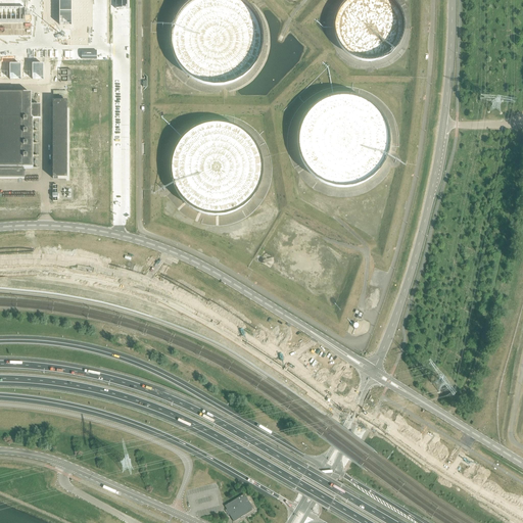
[(246,72),(256,60),(263,47),(264,32),(259,17),(251,5),(245,0),(190,0),(184,5),(176,18),(172,33),(174,48),(180,61),(190,73),(203,80),(219,82),(233,80),(246,72)]
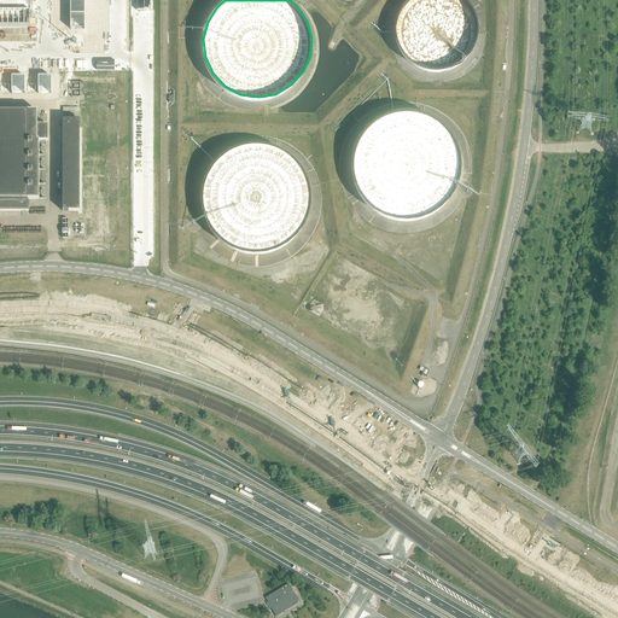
[(404,60),(425,73),(447,73),(467,60),(478,40),(477,17),(465,0),(407,0),(403,3),(395,21),(394,33),(394,39),(404,60)]
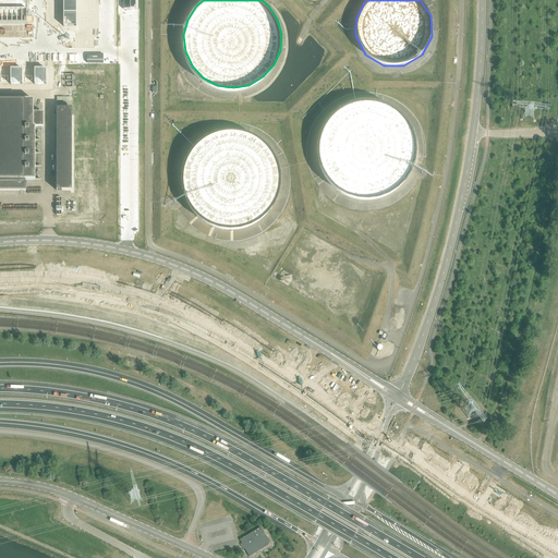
[(27,1),(0,1),(0,24),(27,25),(27,1)]
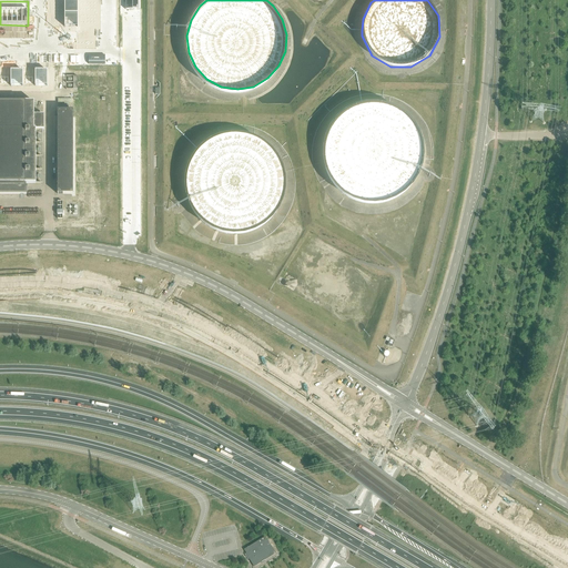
[(77,1),(63,1),(63,27),(77,27),(77,1)]
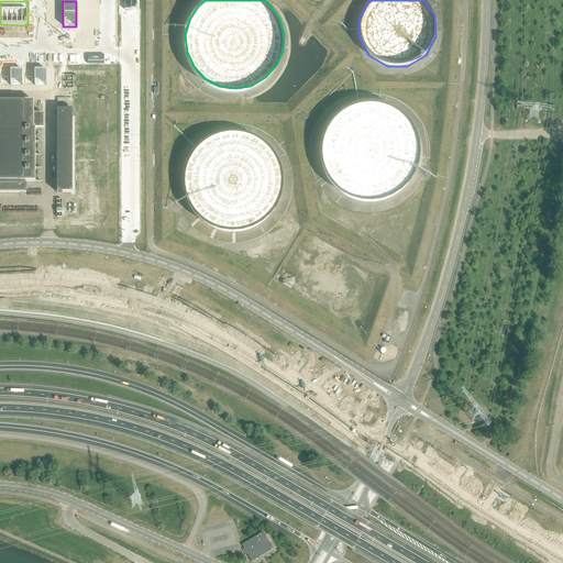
[(24,69),(12,69),(12,85),(24,85),(24,69)]
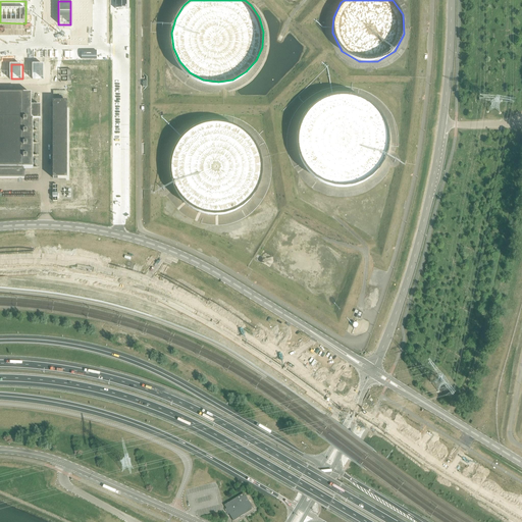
[(45,64),(34,64),(34,79),(45,79),(45,64)]
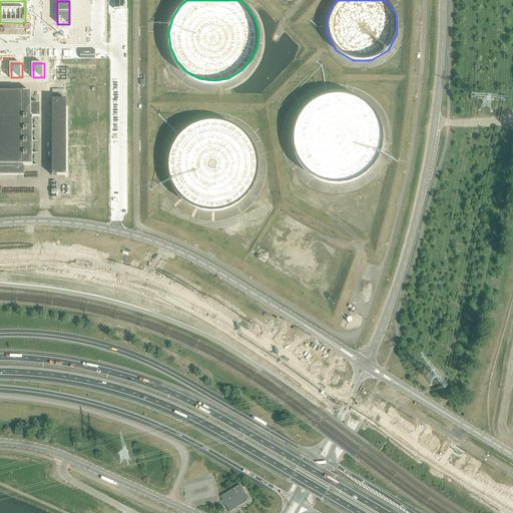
[(366,170),(377,159),(382,146),(383,131),(380,116),(371,104),(359,95),(345,90),(330,91),(316,96),(304,105),(296,118),(293,132),(294,147),(301,160),(311,171),(324,178),(338,180),(353,178),(366,170)]
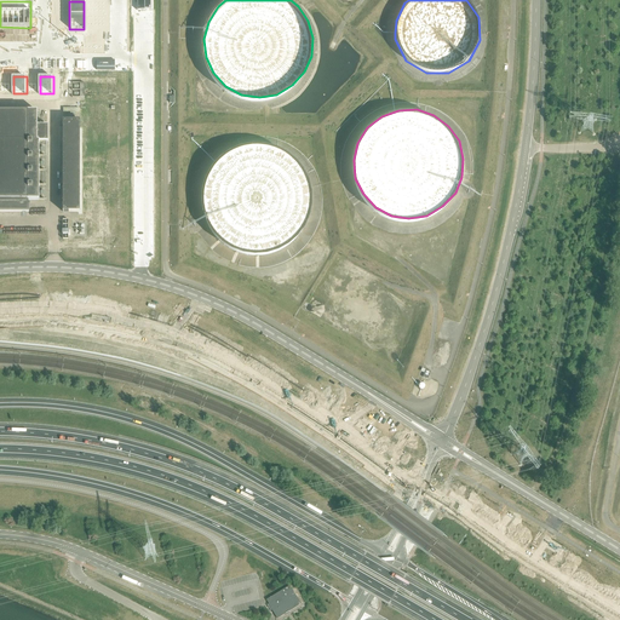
[(38,112),(0,110),(0,211),(29,212),(29,204),(29,201),(39,201),(39,141),(38,141),(38,112)]
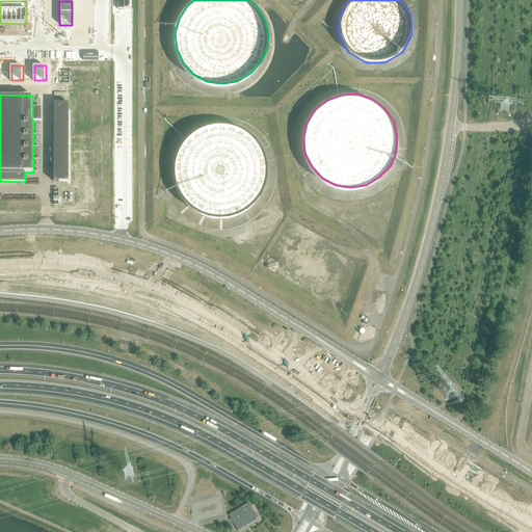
[(54,104),(54,182),(69,182),(69,104),(54,104)]
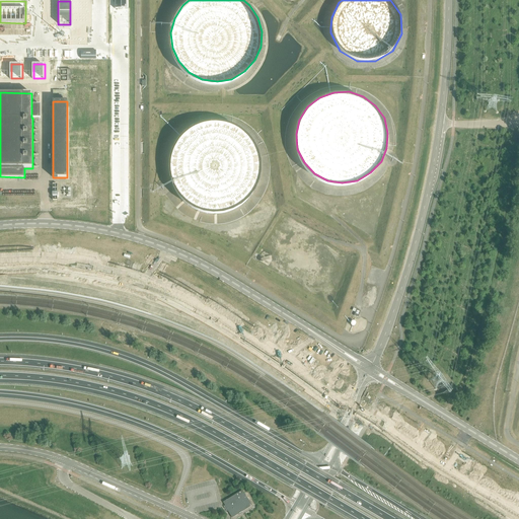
[(245,202),(255,192),(262,177),(264,162),(260,147),(252,135),(240,125),(226,120),(211,119),(196,124),(183,133),(180,137),(174,146),(170,160),(171,176),(177,191),(188,202),(202,210),(217,212),(232,210),(245,202)]
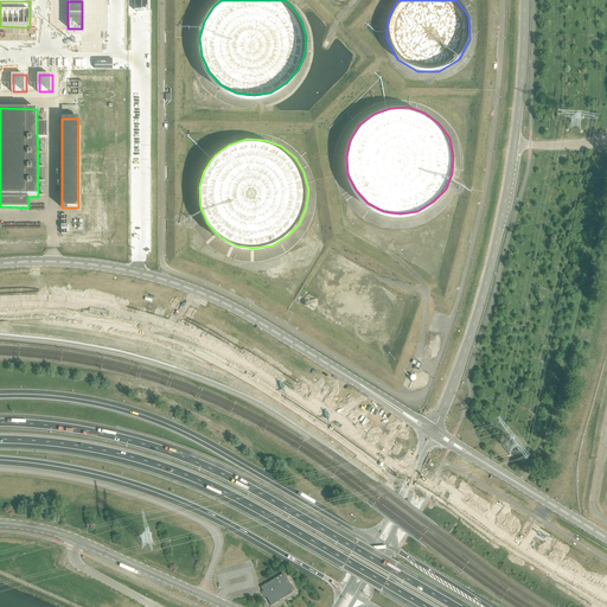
[(283,574),(267,585),(261,588),(264,593),(266,592),(268,596),(267,596),(272,605),(280,600),(294,592),(289,585),(288,586),(286,580),(287,580),(283,574)]
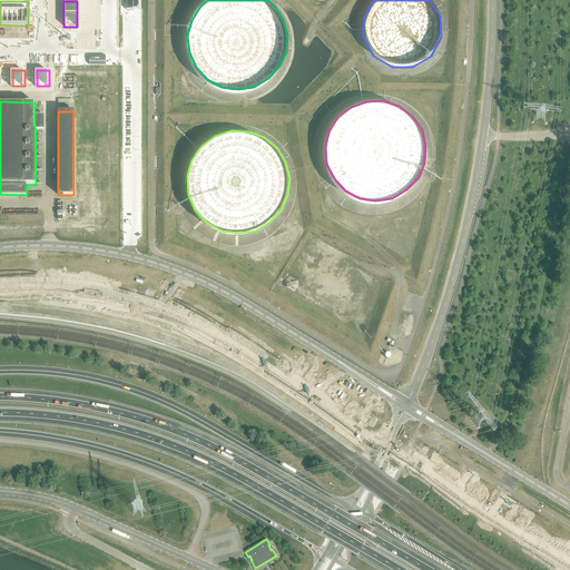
All buildings are outlined.
